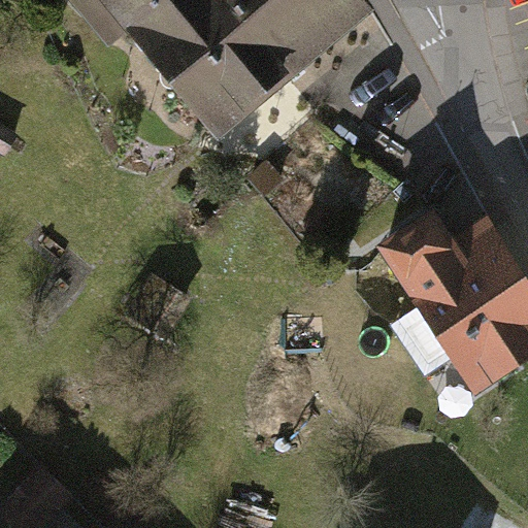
[(68,0),(107,46),(129,29),(220,138),(376,9),(368,0),(68,0)]
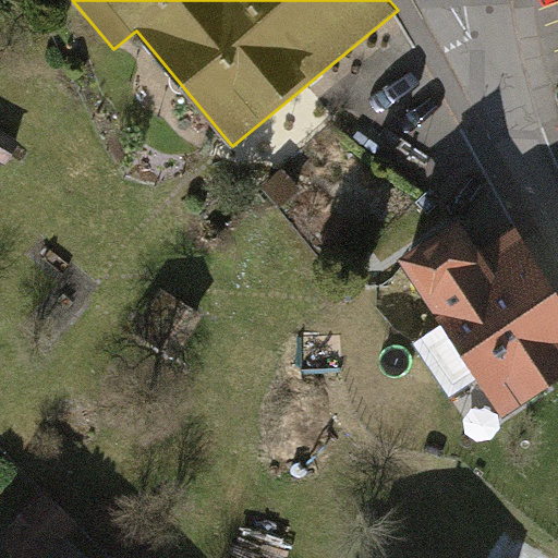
[(19,141),(0,130),(0,160),(4,164),(19,141)]
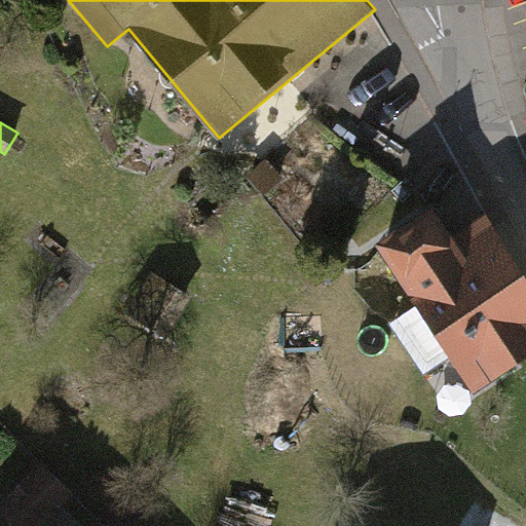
[(429,201),(373,237),(467,387),(525,350),(525,272),(485,210),(449,232),(429,201)]
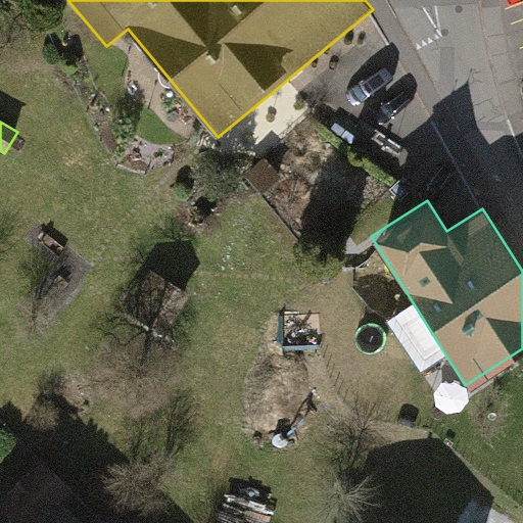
[(151,269),(125,308),(164,335),(191,295),(151,269)]
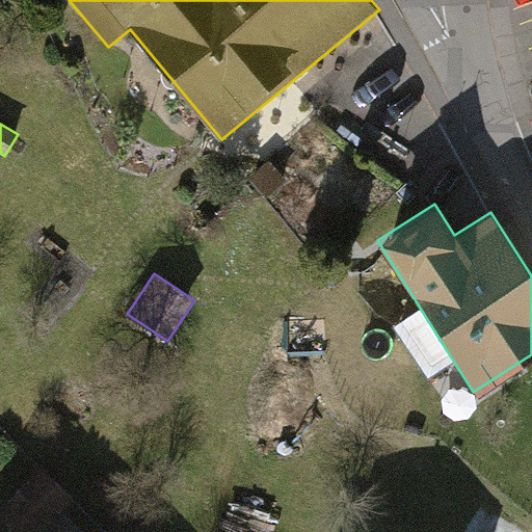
[(58,531),(34,508),(10,531),(58,531)]
